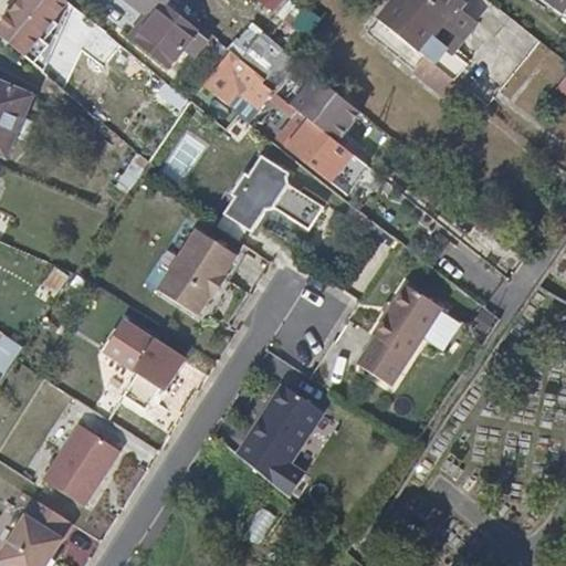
[(77,4),(71,0),(21,0),(0,29),(0,39),(39,74),(77,4)]
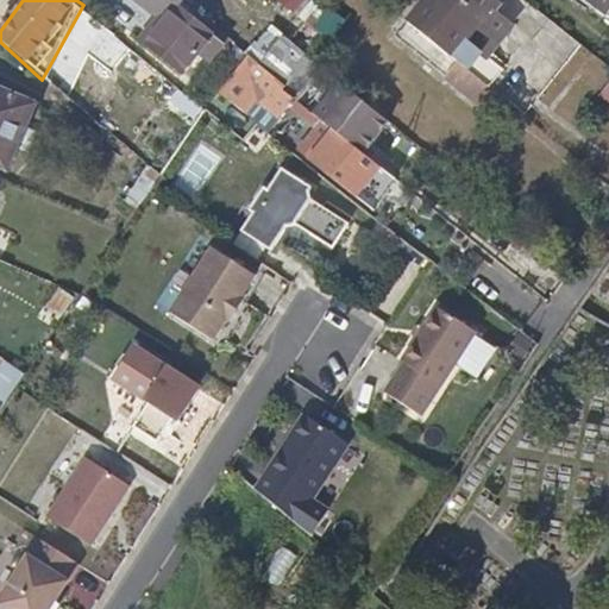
[(176,7),(181,1),(179,0),(149,0),(146,4),(167,19),(148,43),(184,73),(188,68),(198,54),(211,63),(224,48),(198,26),(199,26),(176,7)]
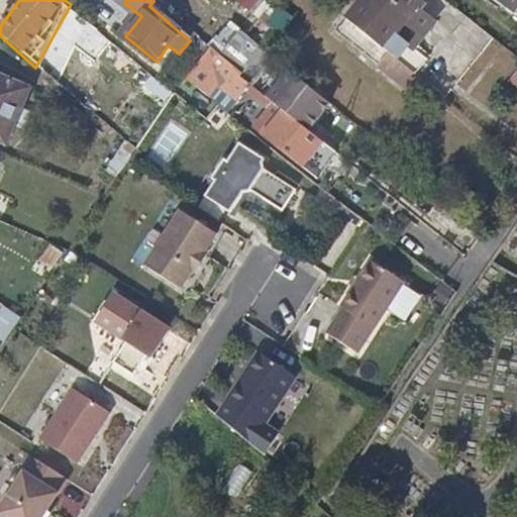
[(236,0),(246,12),(261,0),(236,0)]
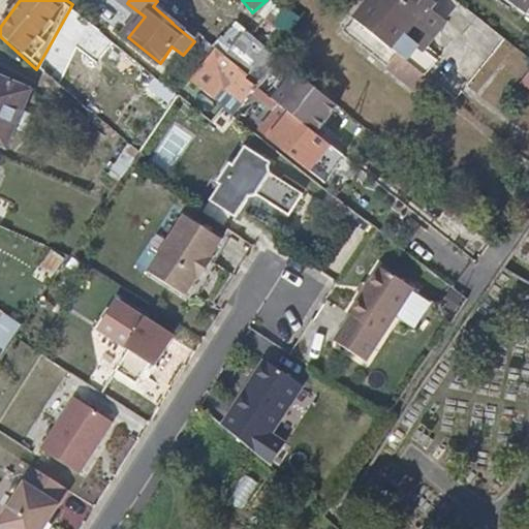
[(367,0),(353,18),(407,61),(442,17),(428,5),(432,1),(430,0),(367,0)]
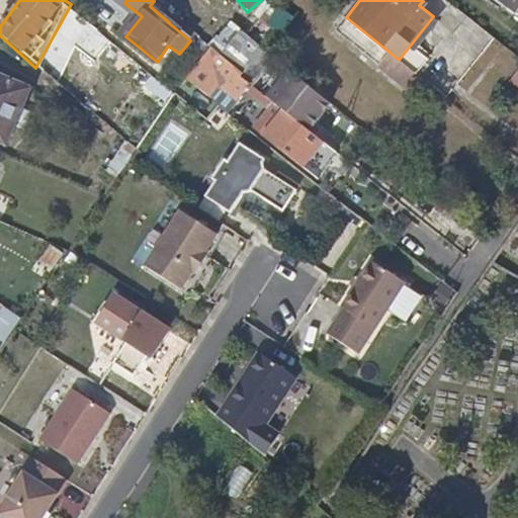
[(517,0),(494,0),(517,16),(517,0)]
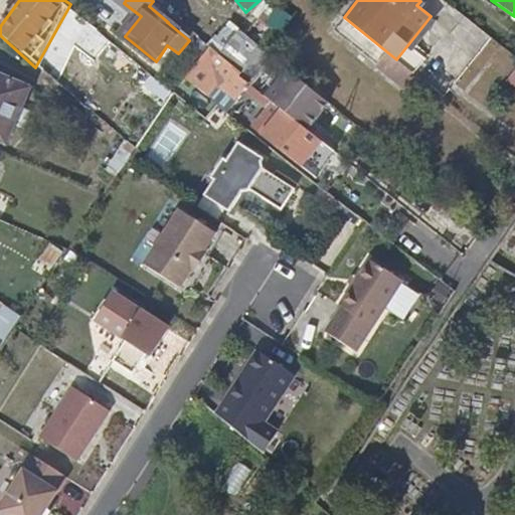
[(266,23),(281,34),(293,19),(278,8),(266,23)]
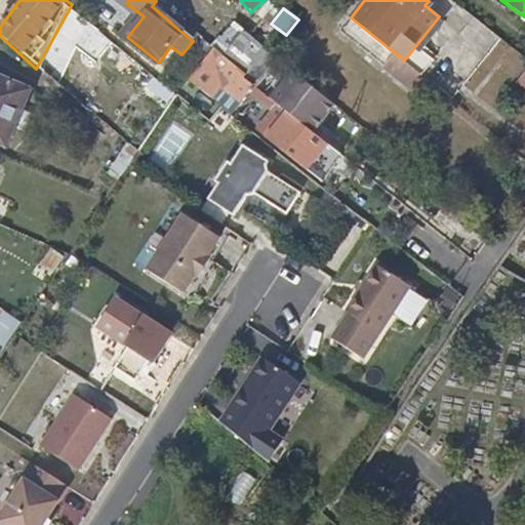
[(190,80),(203,90),(221,68),(237,80),(244,72),(228,58),(215,48),(190,80)]
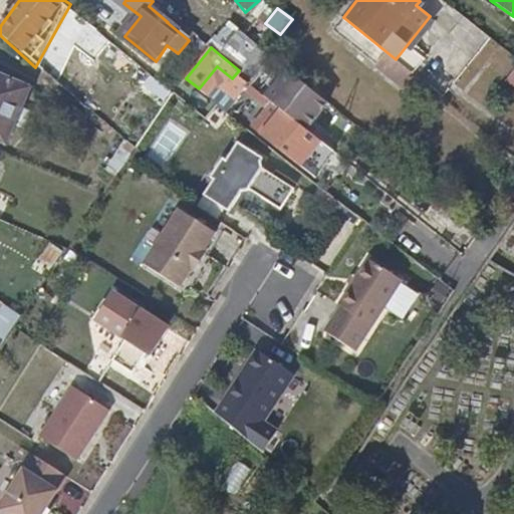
[(402,84),(411,72),(386,53),(376,65),(402,84)]
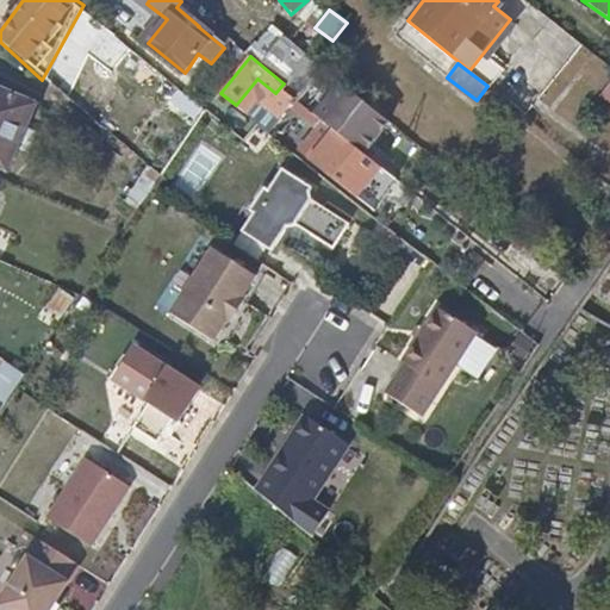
[(336,99),(352,111),(361,99),(346,86),(336,99)]
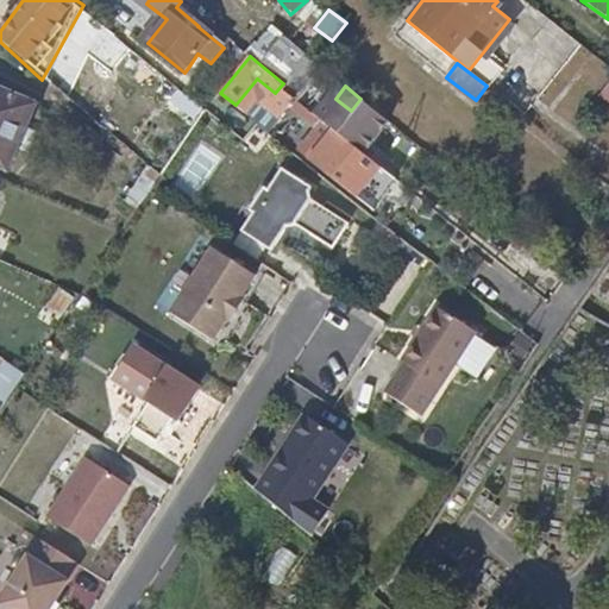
[(18,149),(27,127),(36,108),(0,92),(0,167),(10,171),(18,149)]
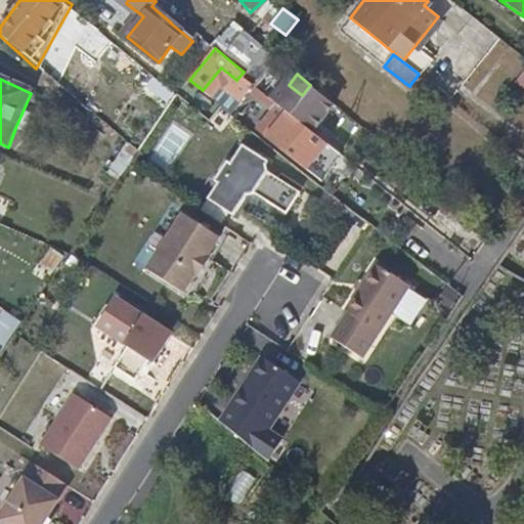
[(308,123),(328,98),(310,85),(302,95),(291,110),(308,123)]
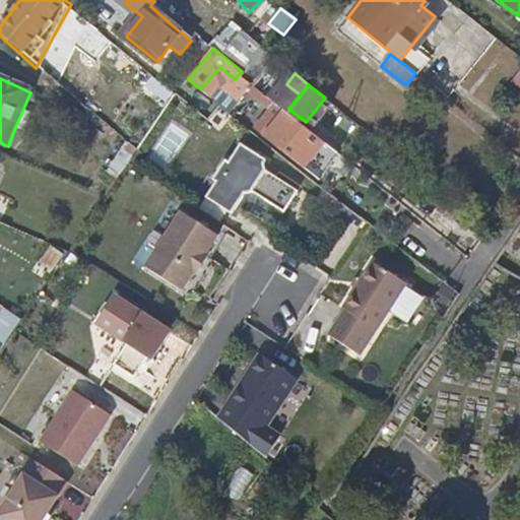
[(285,112),(275,104),(272,108),(282,116),(285,112)]
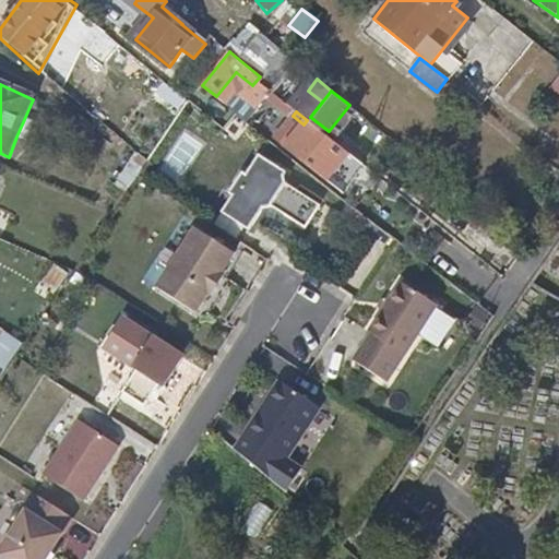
[(36,122),(25,117),(16,137),(27,141),(36,122)]
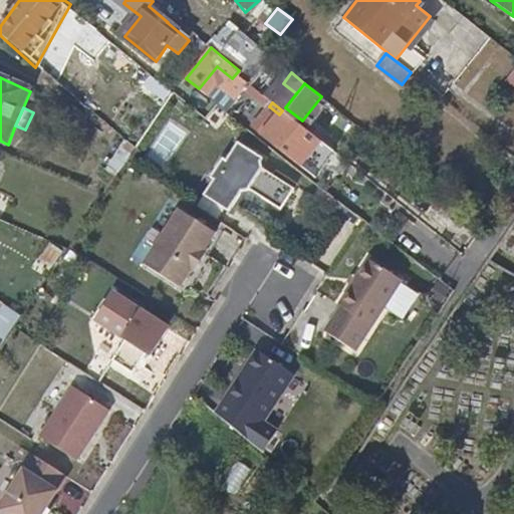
[(297,142),(306,130),(282,110),(279,114),(263,134),(287,154),(288,153),(297,142)]
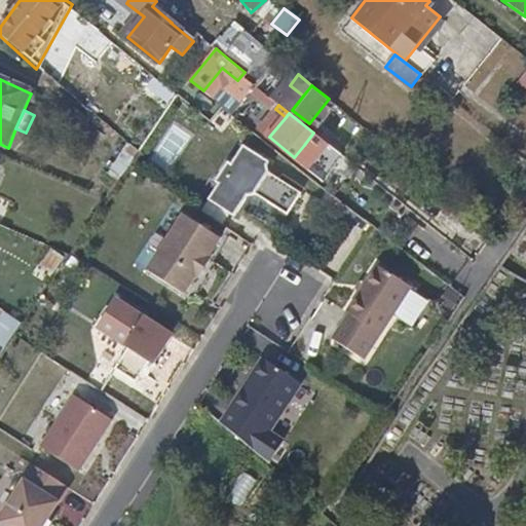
[(314,153),(324,141),(313,133),(304,145),(314,153)]
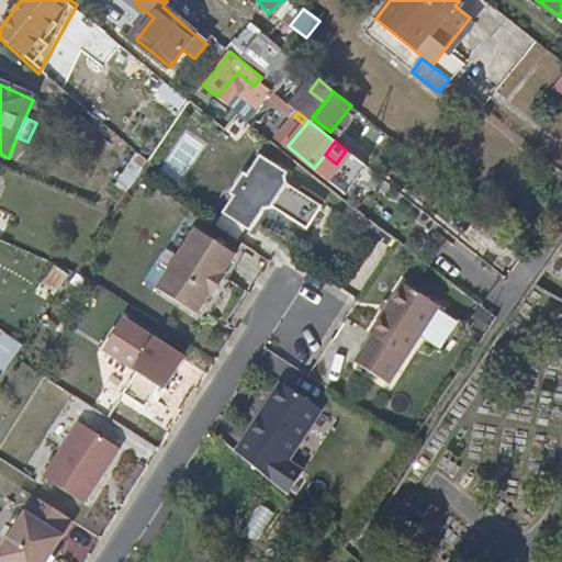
[(327,176),(336,164),(325,155),(315,167),(327,176)]
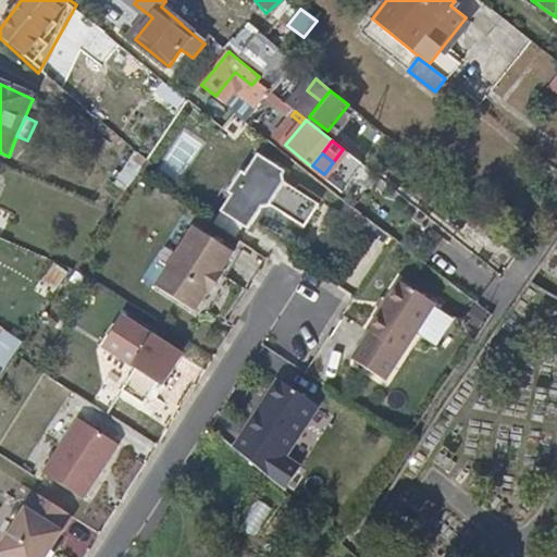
[(286,172),(260,155),(223,212),(249,229),(262,207),(270,205),(307,229),(322,206),(283,181),(286,172)]
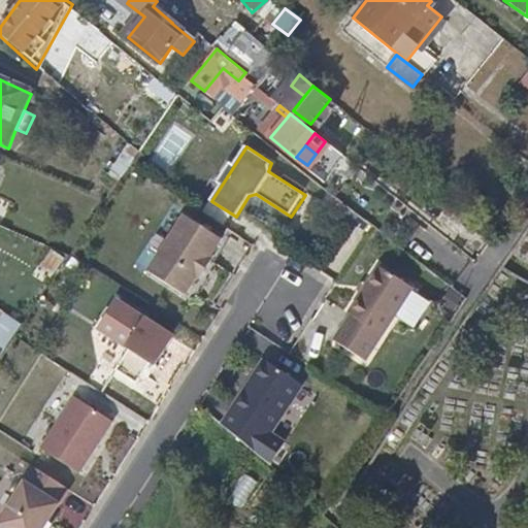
[(120,180),(136,156),(125,147),(108,172),(120,180)]
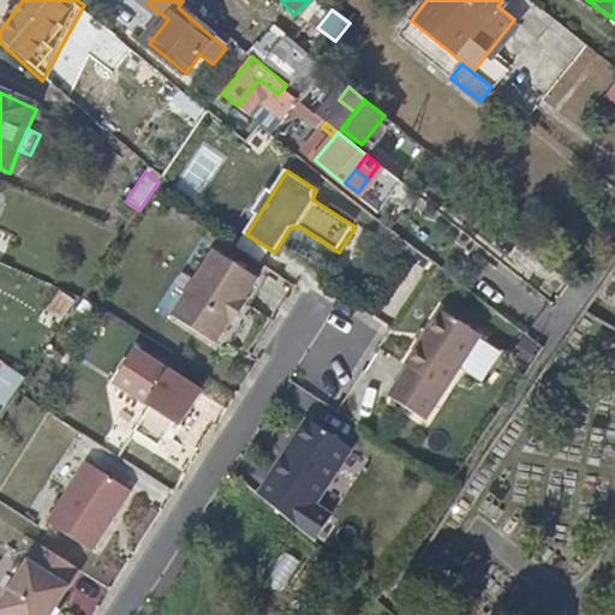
[(228,258),(185,323),(216,344),(260,279),(228,258)]
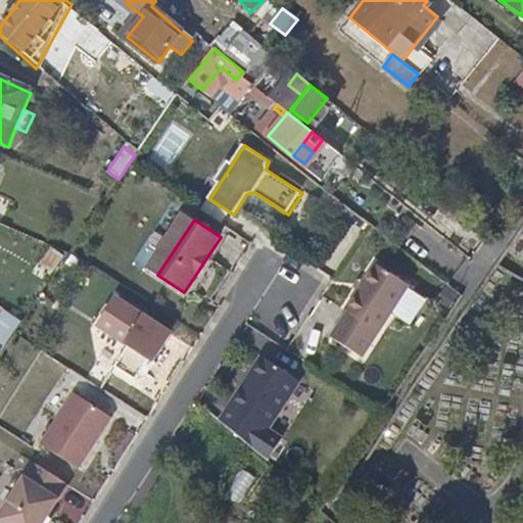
[(39,263),(52,272),(63,255),(50,247),(39,263)]
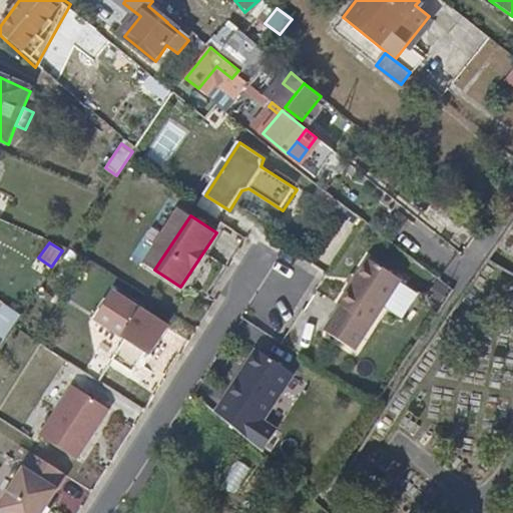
[(403,278),(370,257),(326,325),(359,347),(403,278)]
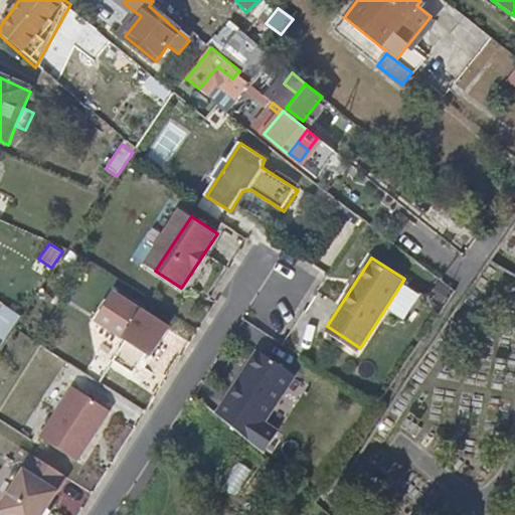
[(172,328),(116,294),(100,321),(130,339),(117,361),(136,373),(148,354),(155,357),(172,328)]
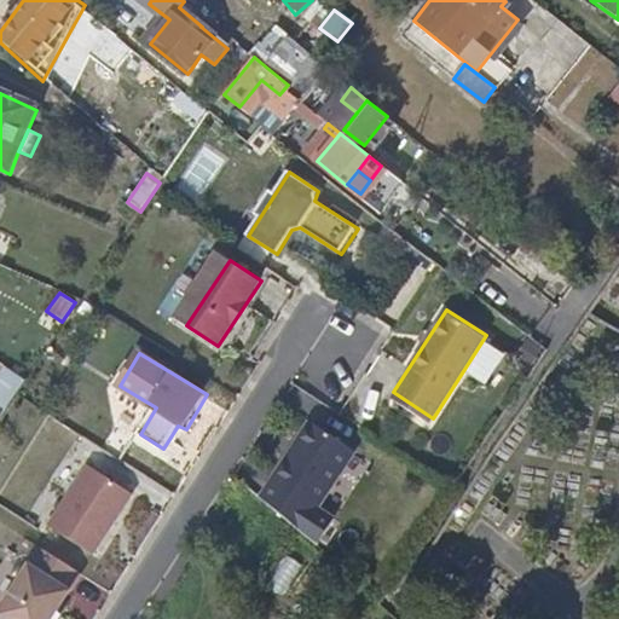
[(357,453),(311,424),(262,499),(319,549),(336,522),(320,512),(357,453)]
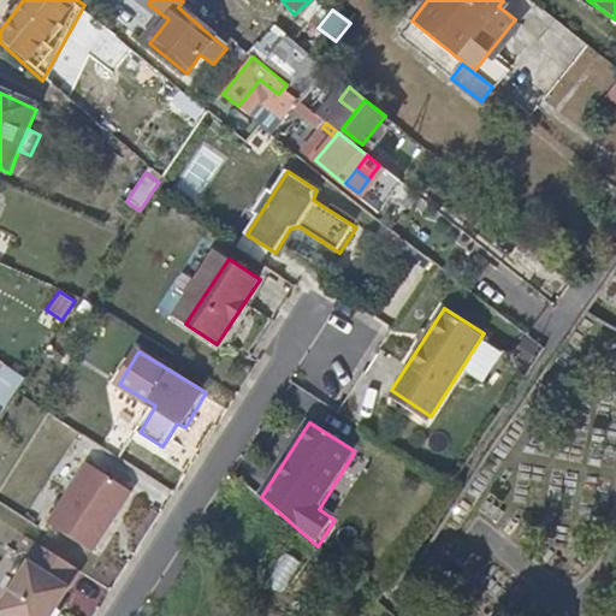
[(136,492),(90,463),(51,523),(96,552),(136,492)]
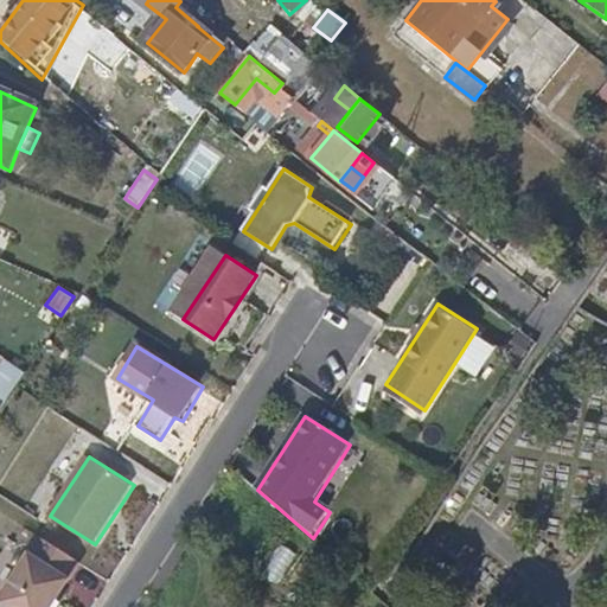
[(51,606),(82,563),(43,537),(0,600),(0,605),(2,606),(51,606)]
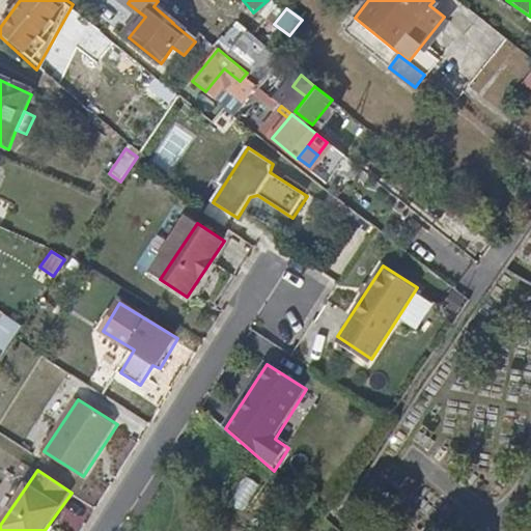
[(246,512),(257,482),(244,477),(232,507),(246,512)]
